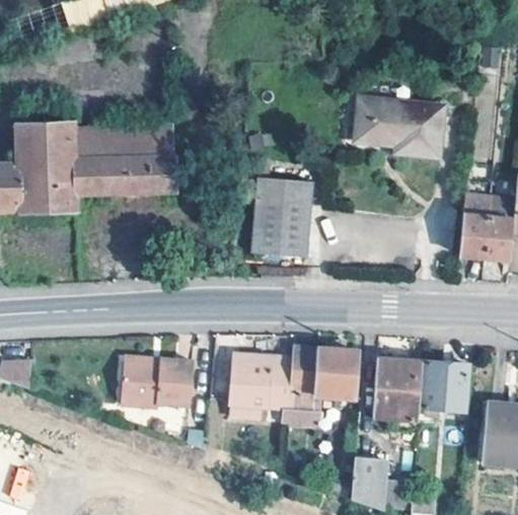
[(60,0),(69,27),(155,0),(60,0)]
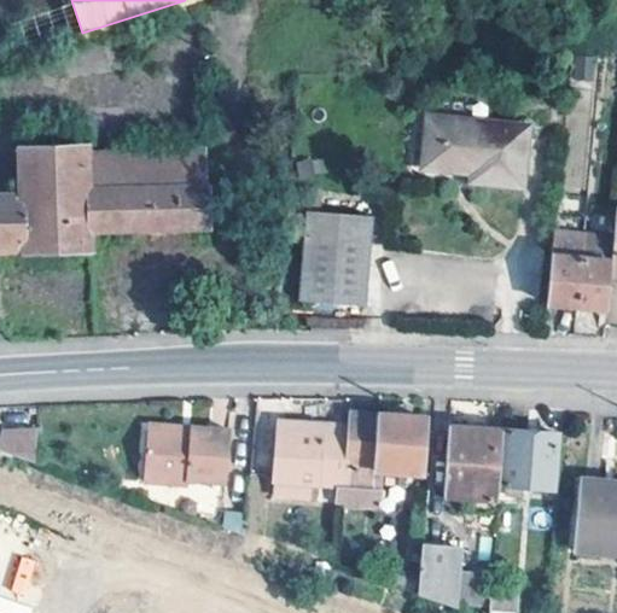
[(528,123),(428,114),(421,164),(473,169),(472,179),(523,184),(528,123)]
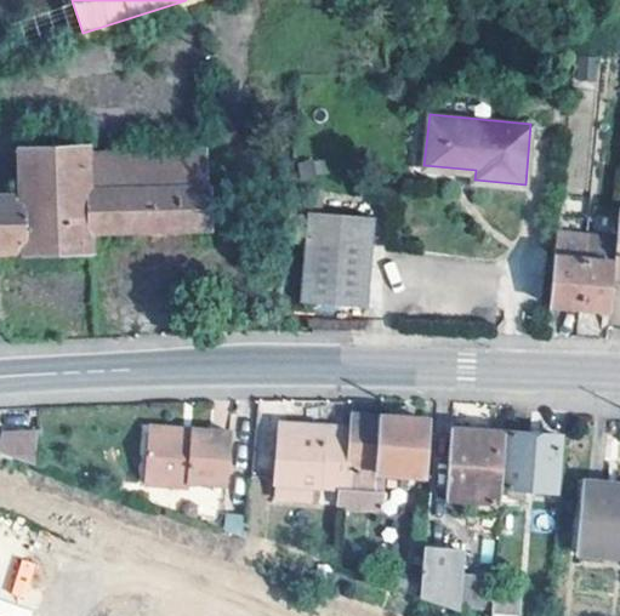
[(0,252),(94,251),(94,232),(212,228),(210,140),(13,146),(16,187),(0,187),(0,252)]
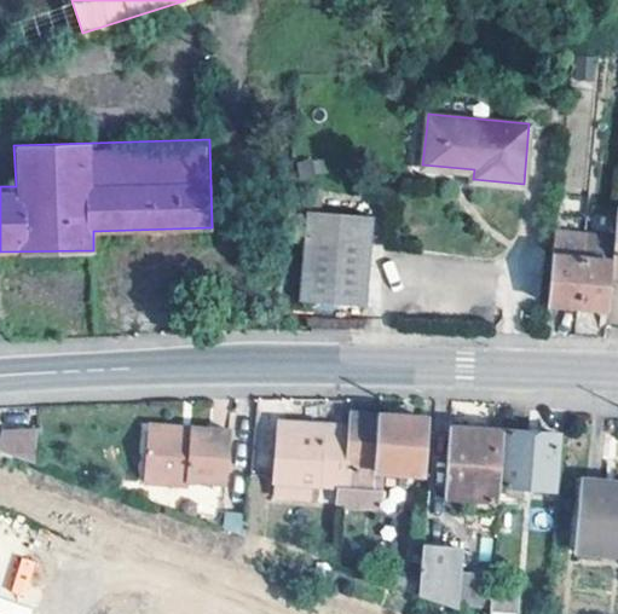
[(375,215),(310,210),(301,297),(368,303),(375,215)]
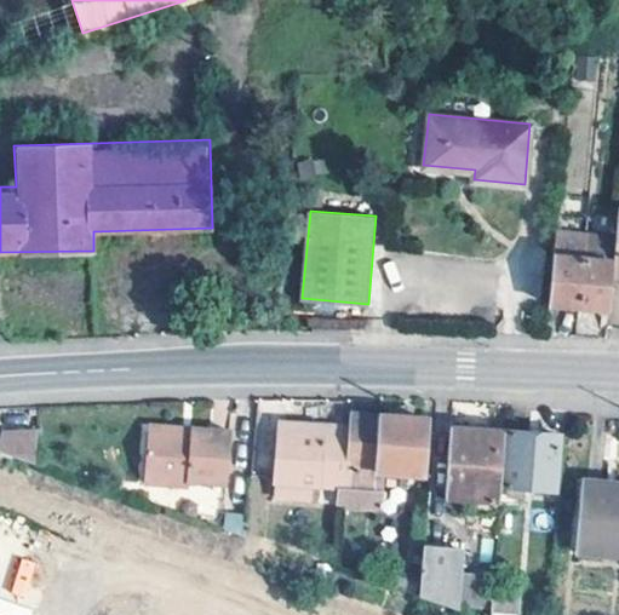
[(578,305),(584,239),(554,236),(546,303),(551,303),(578,305)]
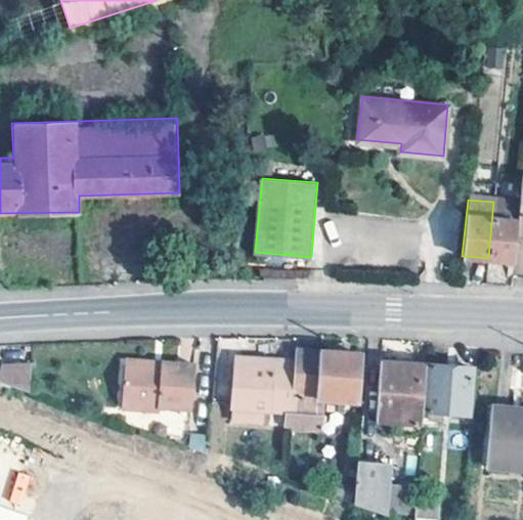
[(516,231),(518,204),(493,202),(488,258),(513,259),(516,231)]
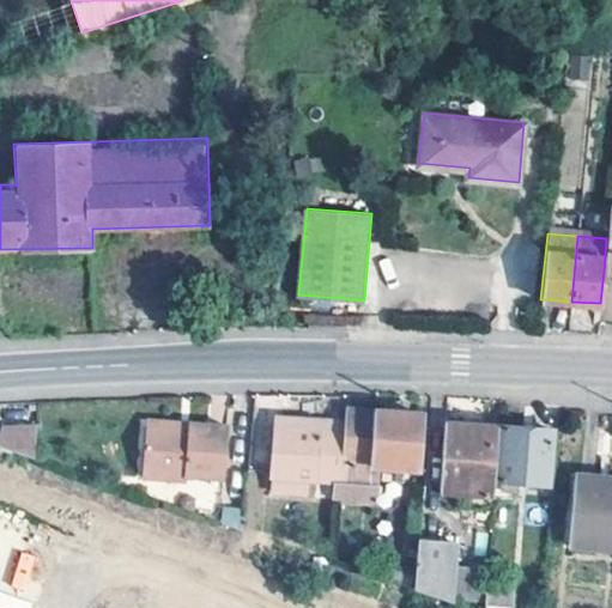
[(376,497),(377,462),(374,462),(376,409),(345,408),(345,420),(341,467),(334,467),(334,479),(333,494),(376,497)]
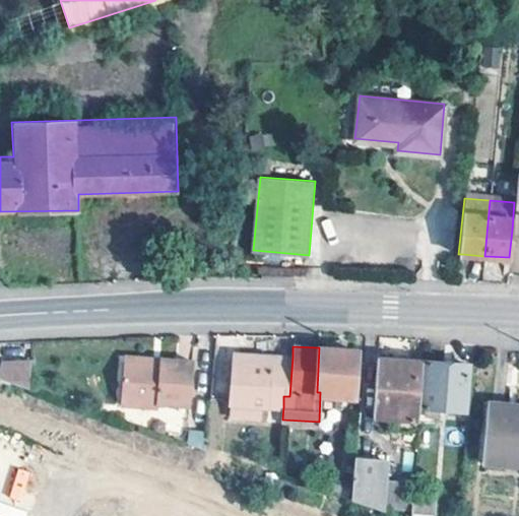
[(317,392),(320,392),(335,393),(335,406),(341,406),(341,393),(352,394),(357,349),(319,347),(317,392)]
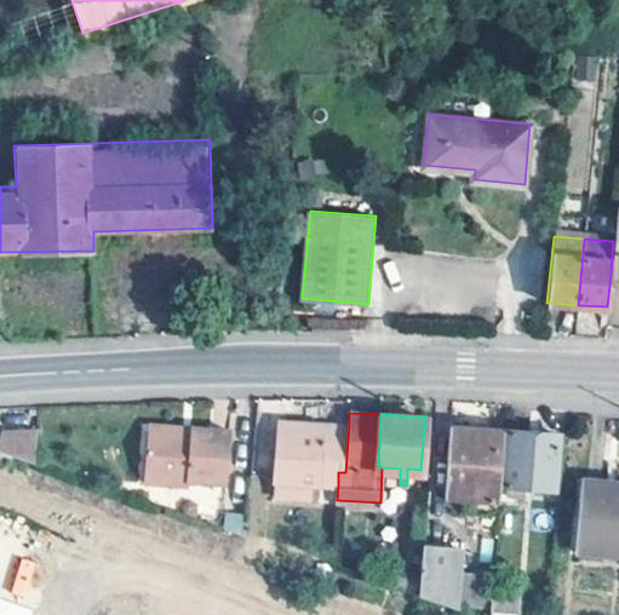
[(305,483),(338,484),(338,472),(345,472),(349,425),(279,421),(274,481),(305,483)]
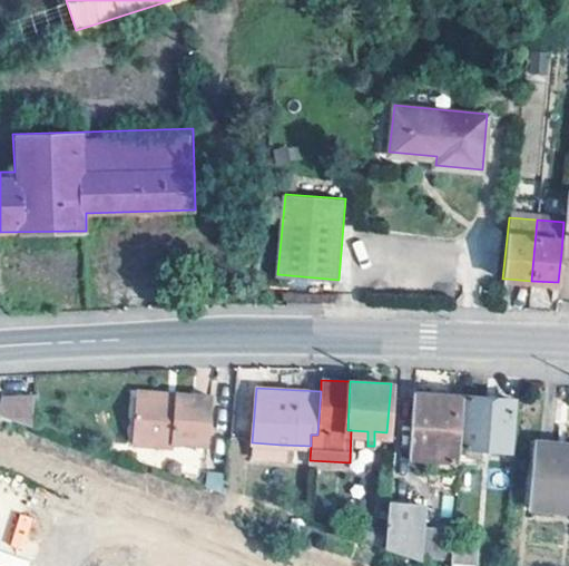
[(173,392),(134,390),(133,398),(173,399),(173,392)]
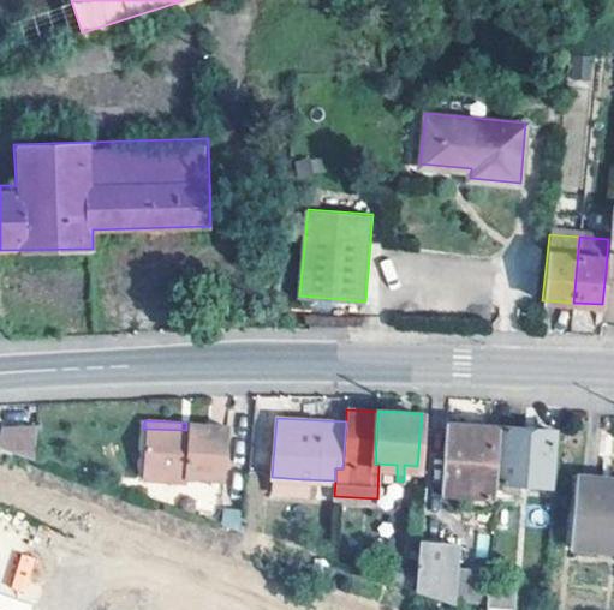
[(224,424),(186,423),(186,430),(143,429),(139,480),(185,482),(185,476),(222,478),(224,424)]
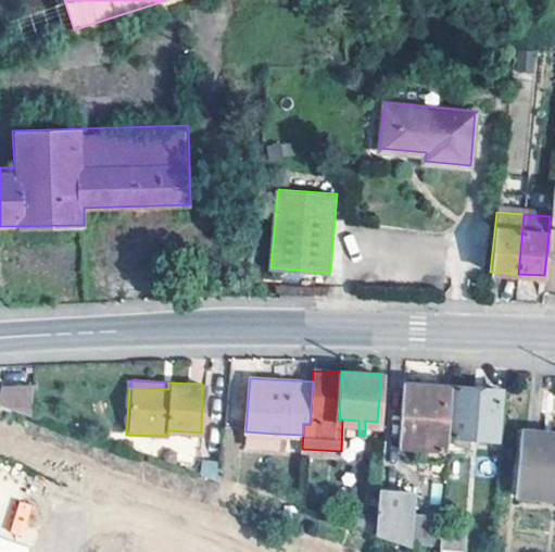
[(444,385),(402,383),(398,447),(440,449),(444,385)]
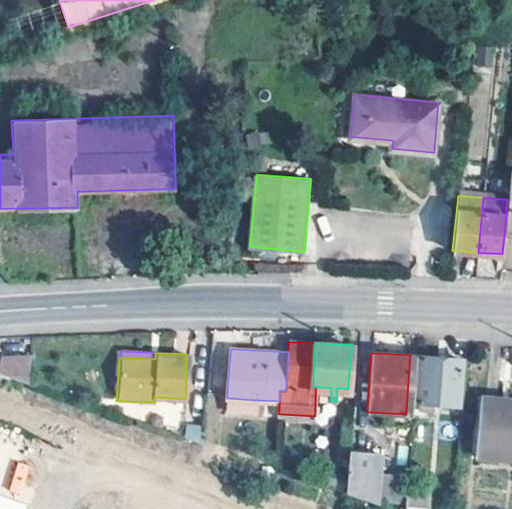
[(0,372),(29,382),(30,355),(0,356),(0,372)]
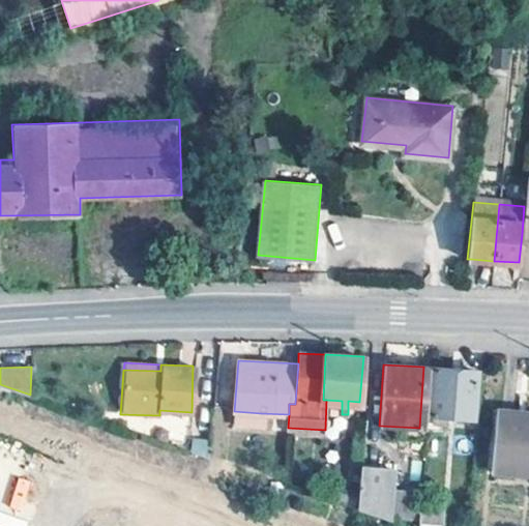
[(456,369),(435,368),(431,414),(472,417),(476,370),(456,369)]
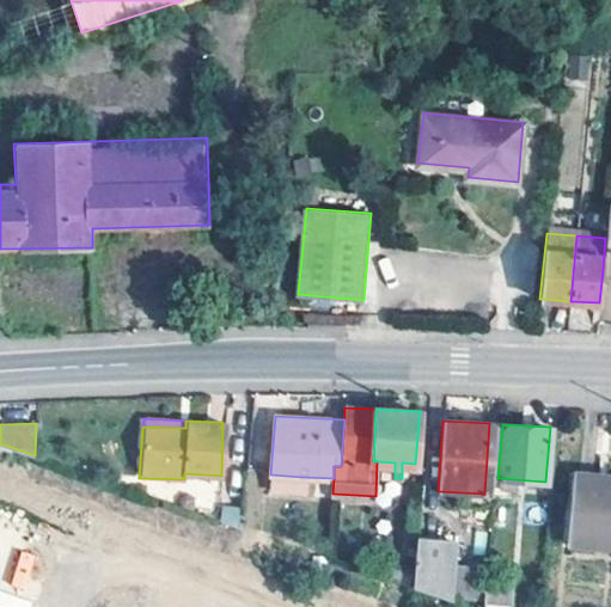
[(301,477),(270,474),(269,489),(301,491),(301,477)]
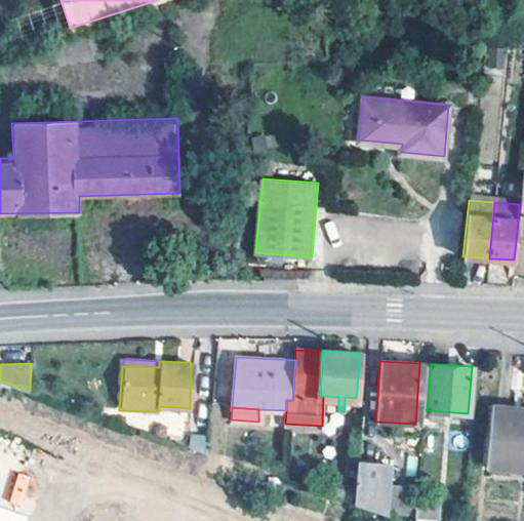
[(523,413),(489,410),(485,465),(506,467),(506,459),(523,461),(523,413)]
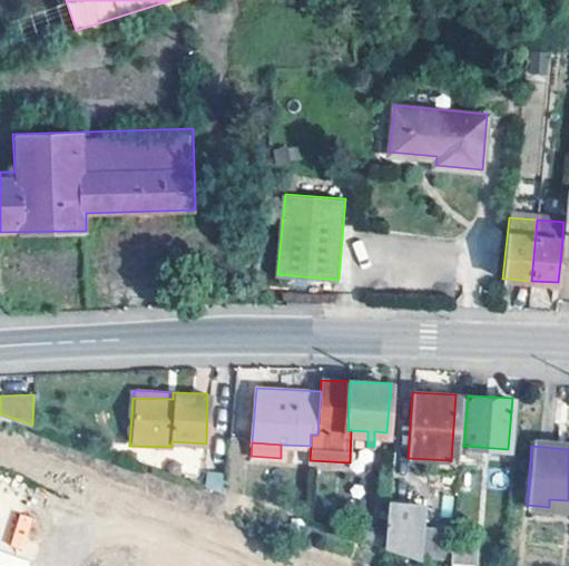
[(70,565),(88,515),(13,489),(0,526),(0,545),(59,565),(70,565)]
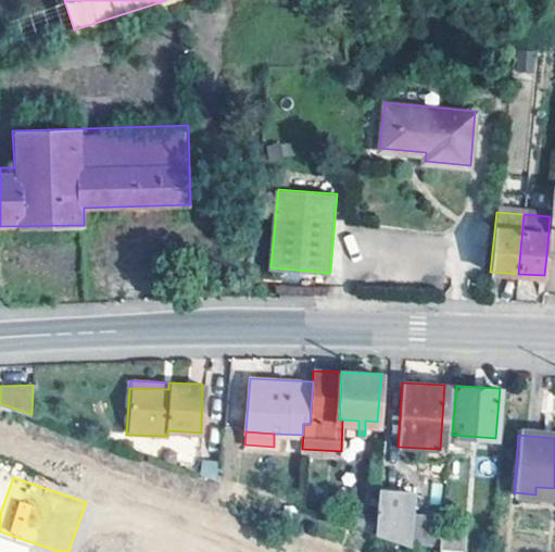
[(385,489),(379,488),(376,532),(410,544),(413,491),(385,489)]
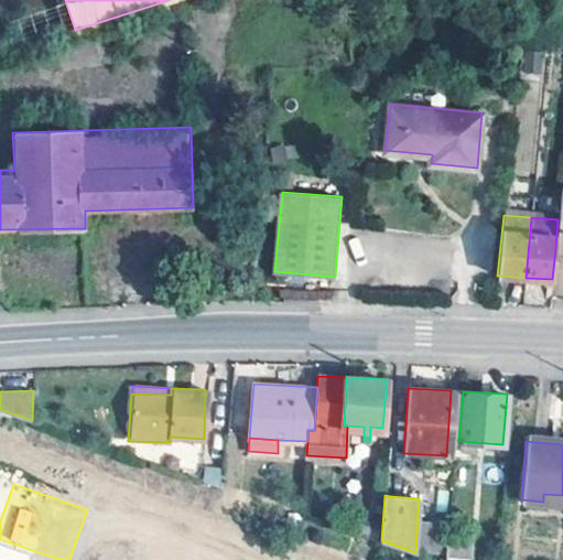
[(381,525),(363,518),(358,532),(377,539),(381,525)]
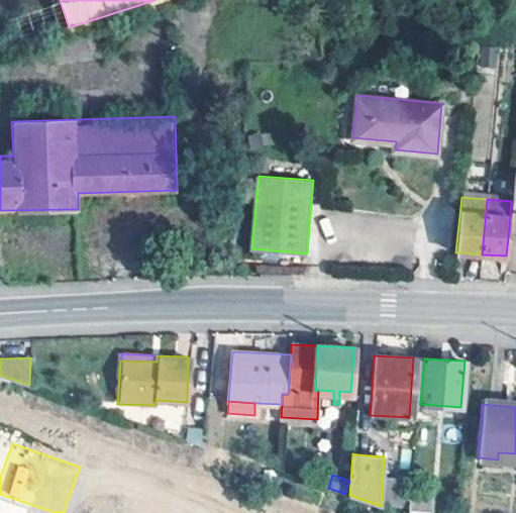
[(407,507),(407,495),(395,494),(394,506),(407,507)]
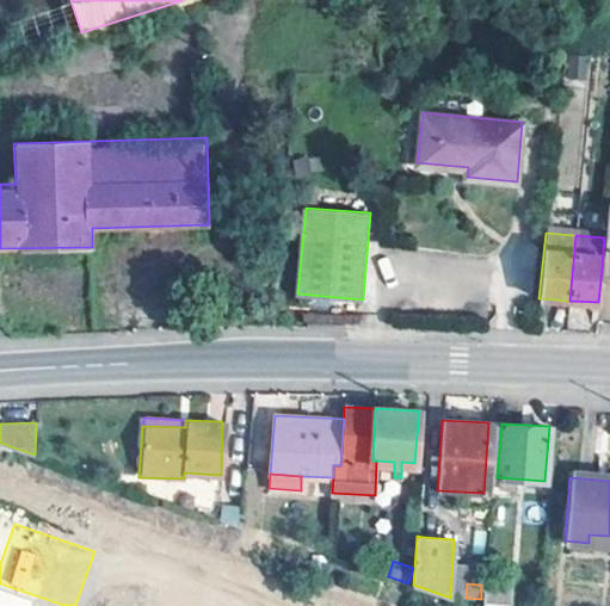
[(481,585),(481,599),(481,603),(499,604),(499,586),(481,585)]
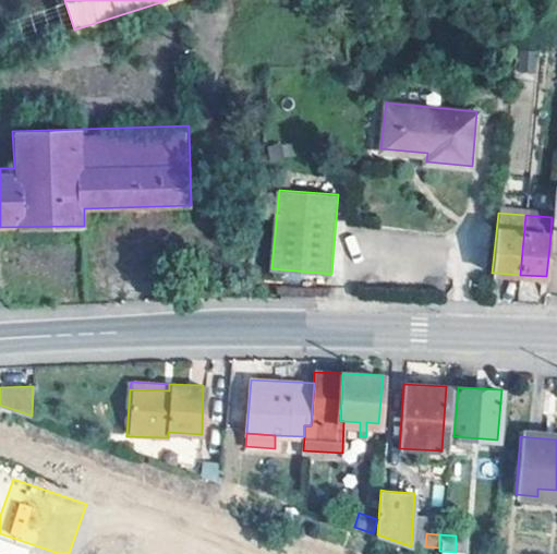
[(243,553),(210,542),(206,553),(243,553)]
